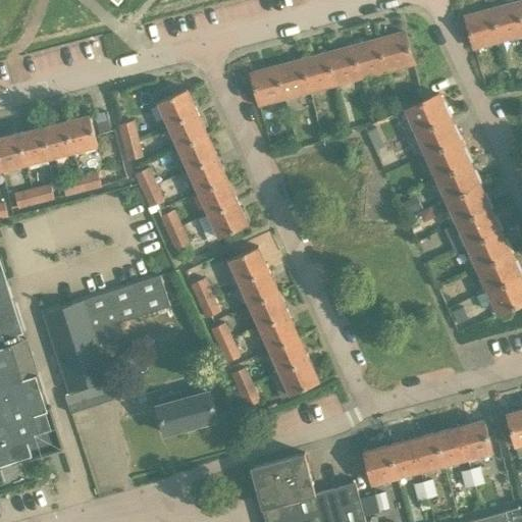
[(491,8),(500,41),(521,35),(521,21),(517,1),(491,8)]
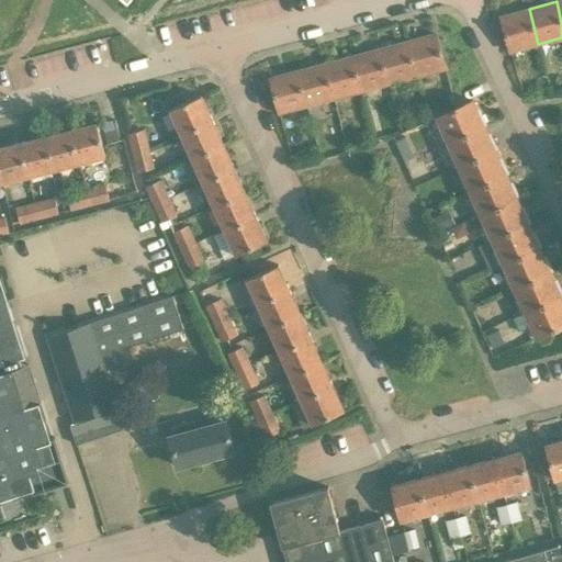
[(501,17),(509,52),(538,44),(529,9),(501,17)]
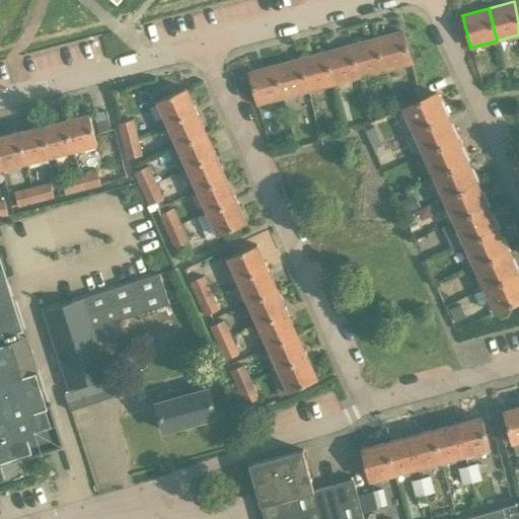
[(411,64),(402,30),(376,38),(385,70),(411,64)]
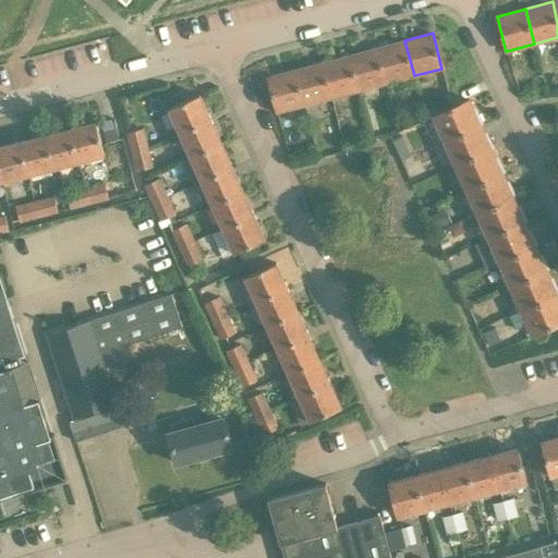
[(414,75),(404,40),(377,48),(387,83),(414,75)]
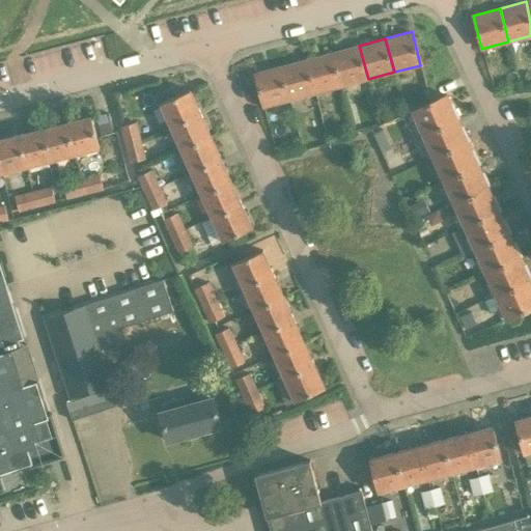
[(368,79),(359,46),(334,52),(342,86),(368,79)]
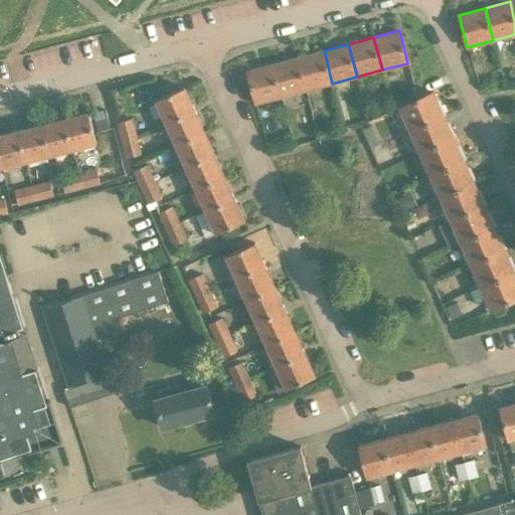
[(298,57),(307,91),(332,83),(324,50),(298,57)]
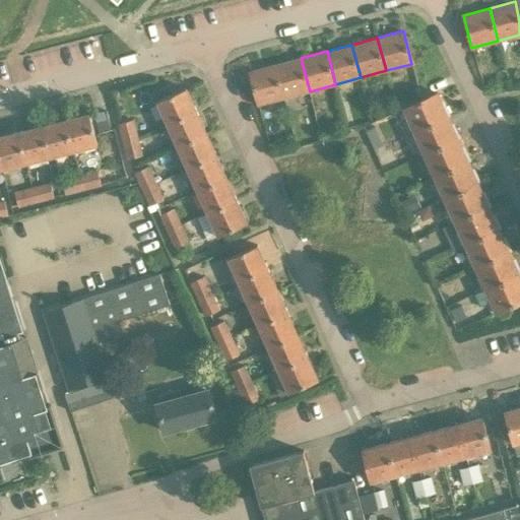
[(310,91),(301,58),(275,65),(284,98),(310,91)]
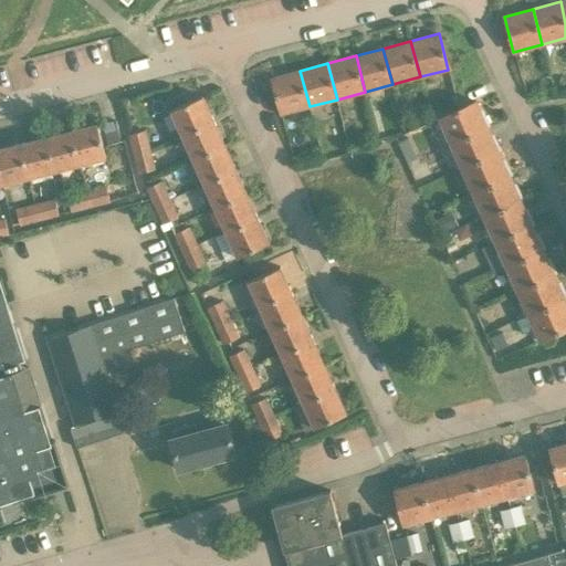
[(272,79),(281,114),(310,106),(300,71),(272,79)]
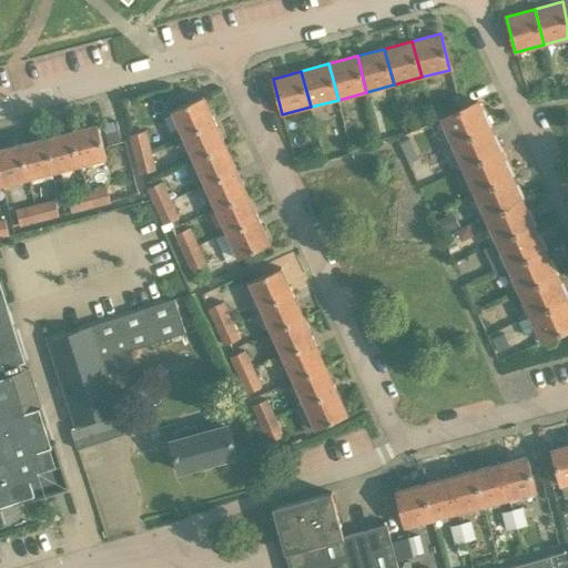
[(203,95),(172,109),(183,134),(214,120),(203,95)]
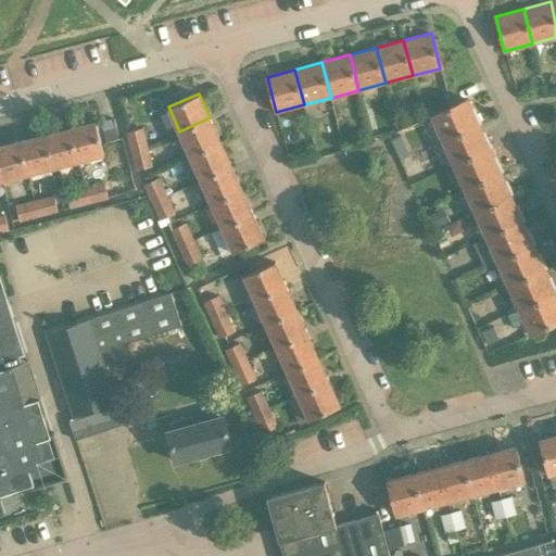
[(431,115),(442,140),(479,123),(480,122),(476,113),(475,114),(468,99),(431,115)]
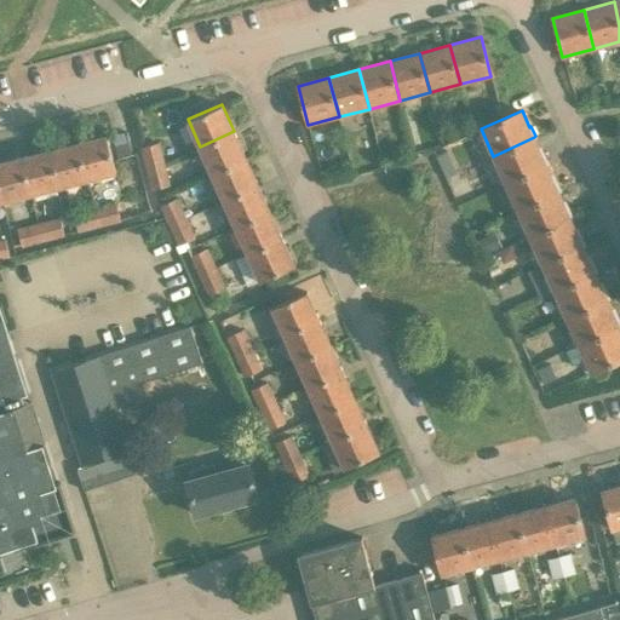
[(234,131),(200,147),(212,173),(246,158),(234,131)]
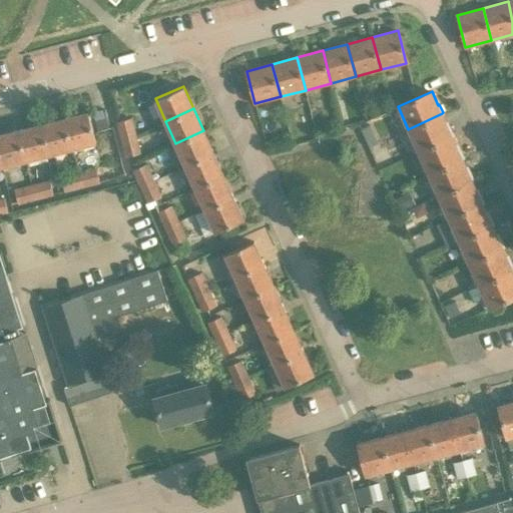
[(88,110),(63,116),(71,147),(96,141),(88,110)]
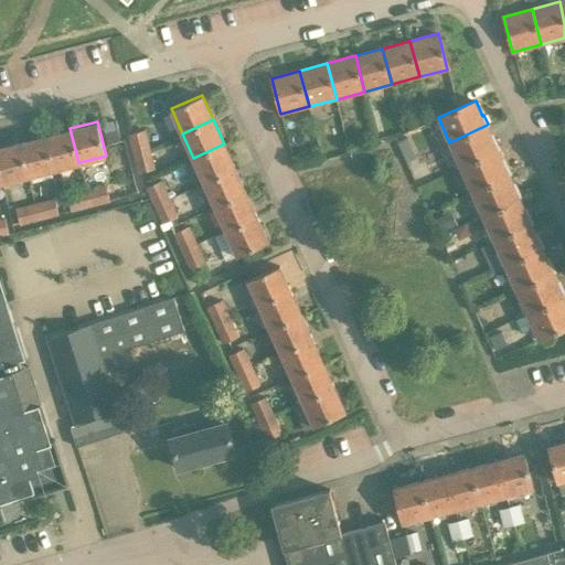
[(449,142),(460,167),(498,150),(500,149),(496,139),(493,140),(487,125),(449,142)]
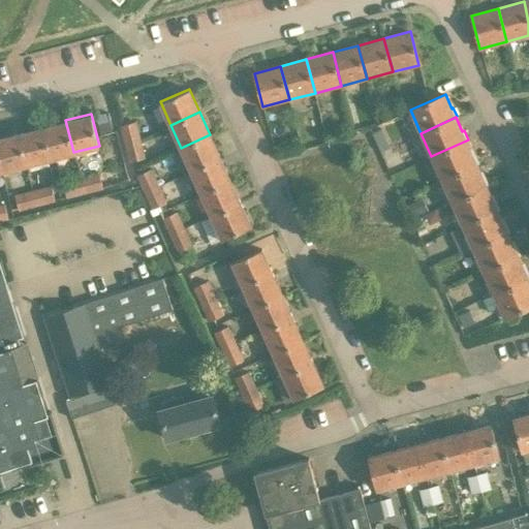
[(41,126),(50,158),(73,152),(65,120),(41,126)]
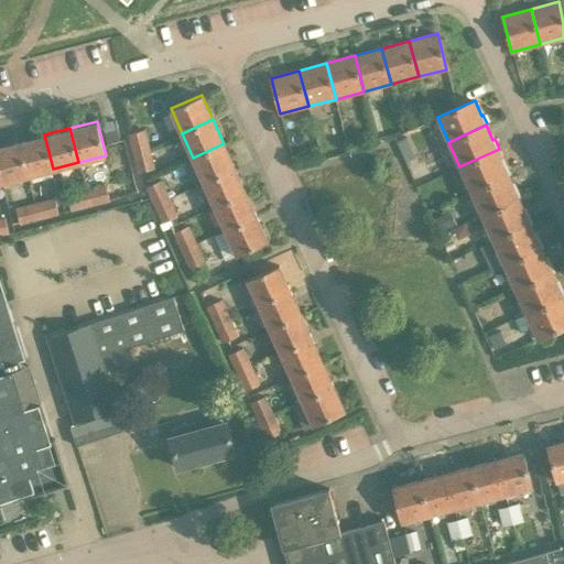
[(129,134),(133,153),(148,149),(143,130),(129,134)]
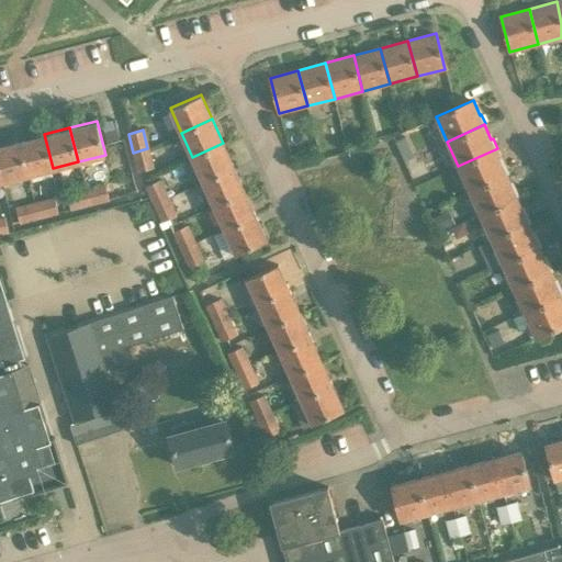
[(53,168),(44,134),(19,141),(27,176),(53,168)]
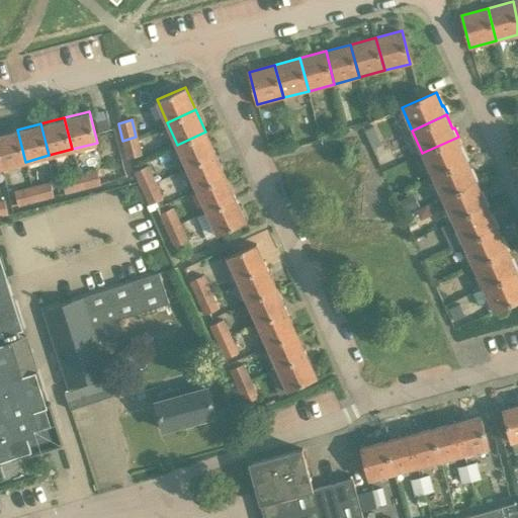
[(25,162),(17,130),(0,134),(0,160),(2,168),(25,162)]
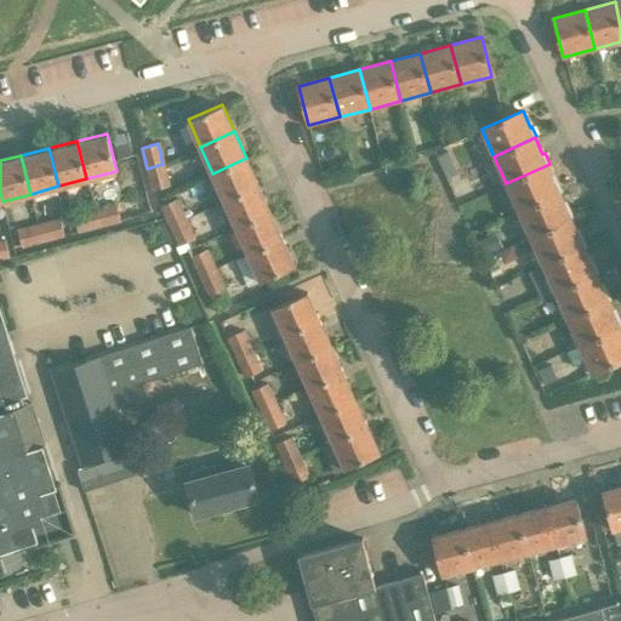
[(224,200),(258,184),(246,158),(212,174),(224,200)]
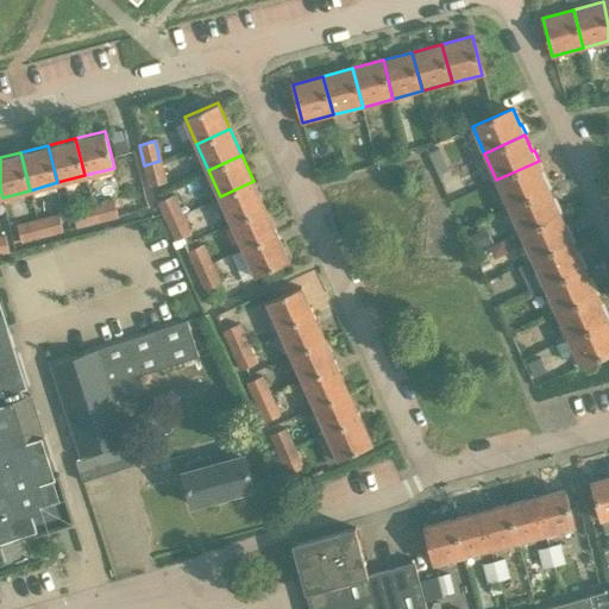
[(444,159),(433,164),(438,175),(449,170),(444,159)]
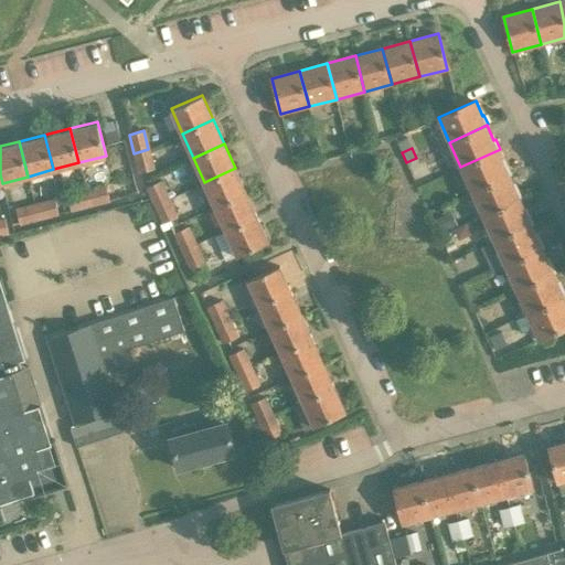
[(148,149),(134,153),(139,172),(153,169),(148,149)]
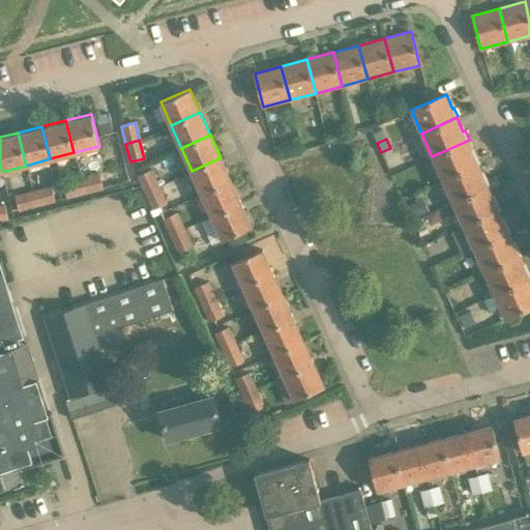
[(473,154),(467,141),(432,156),(442,179),(478,163),(475,154),(473,154)]
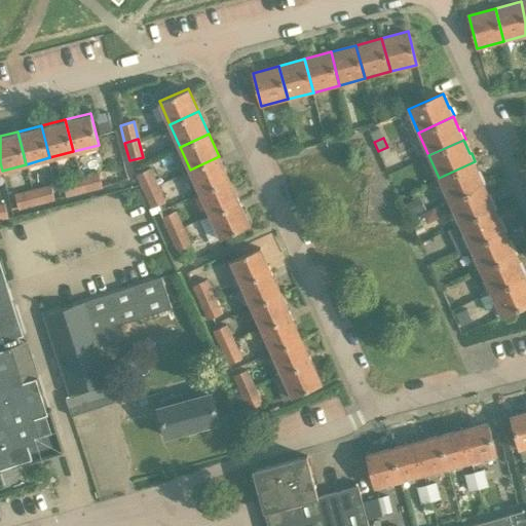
[(200,192),(229,179),(219,156),(190,170),(200,192)]
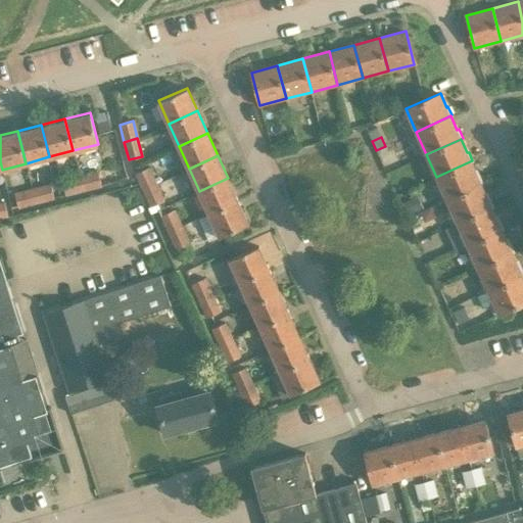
[(472,160),(436,177),(446,199),(481,184),(482,183),(478,174),(477,175),(471,161),(472,160)]
